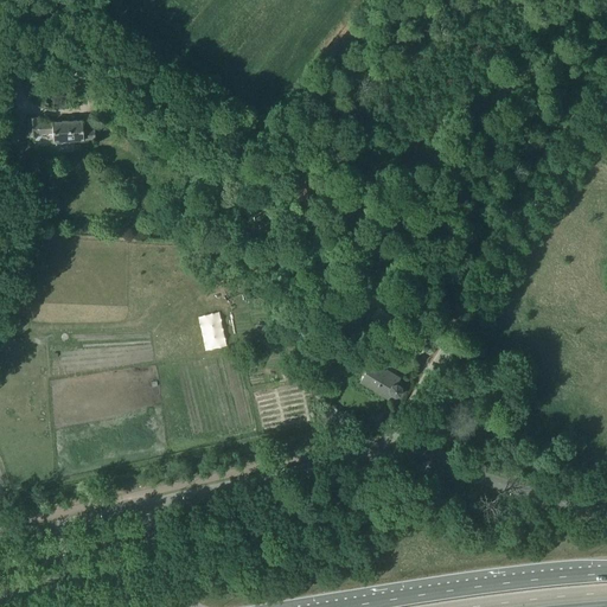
[(39,136),(39,135),(53,134),(53,142),(84,140),(95,140),(95,131),(83,131),(83,120),(38,122),(38,117),(27,119),(29,131),(26,131),(26,138),(39,136)]
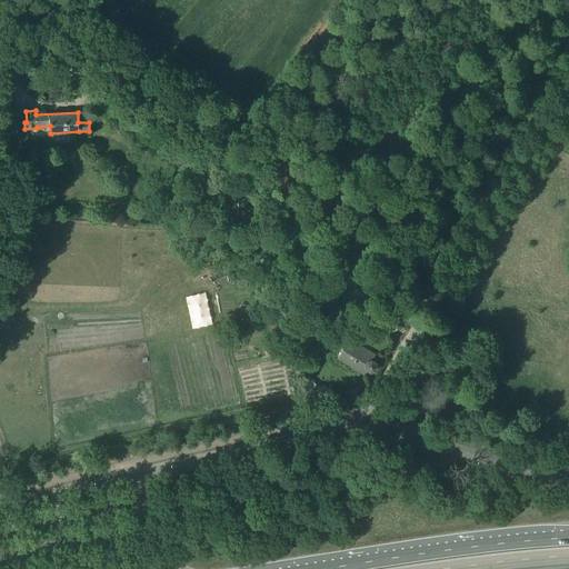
[(189,328),(210,327),(209,295),(188,296),(189,328)]
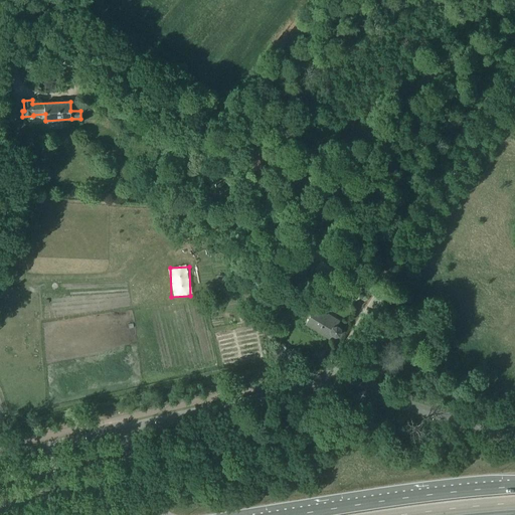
[(407,306),(411,299),(403,295),(399,302),(407,306)]
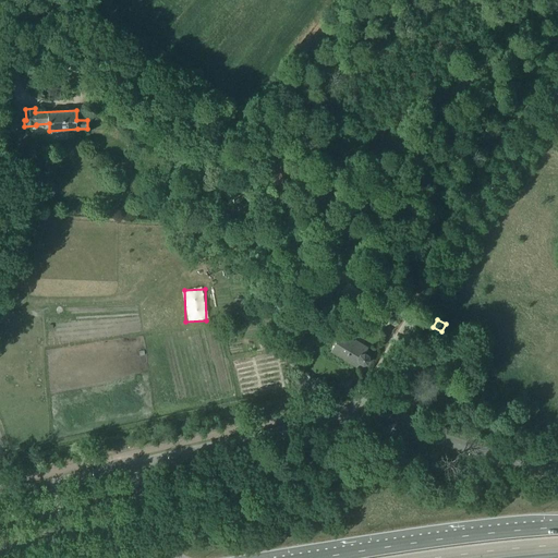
[(331,352),(354,366),(356,363),(363,366),(367,365),(370,362),(368,356),(362,353),(365,348),(355,342),(354,343),(341,336),(331,352)]
